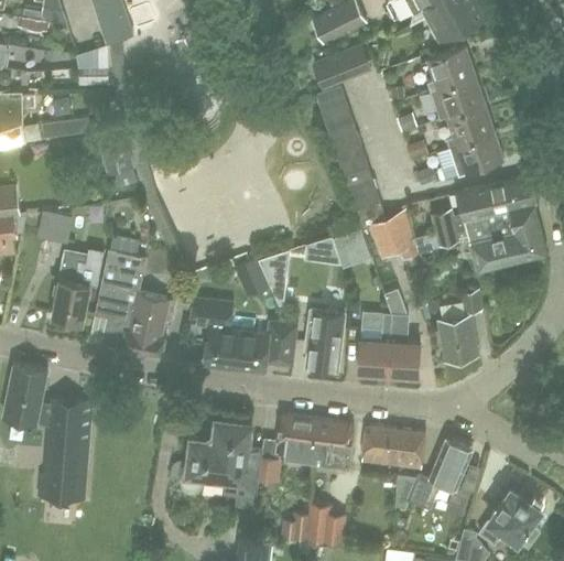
[(22,15),(43,20),(68,24),(60,0),(34,0),(34,1),(44,2),(42,10),(24,8),(22,15)]
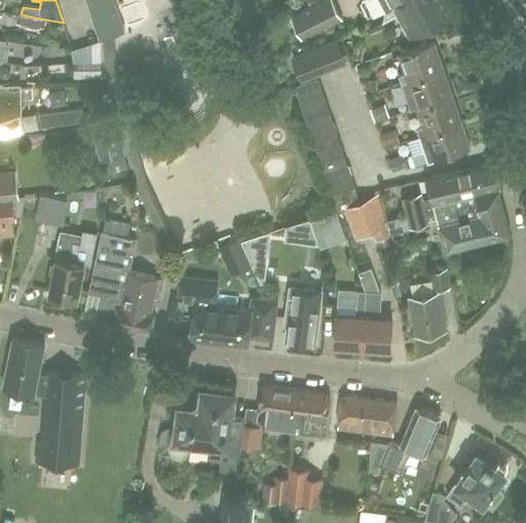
[(92,19),(117,10),(113,0),(107,0),(88,6),(92,19)]
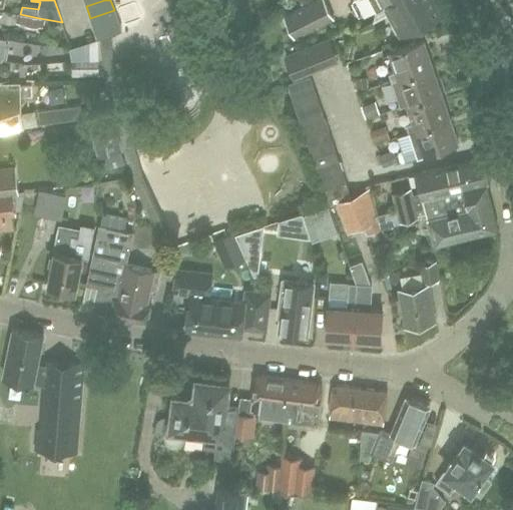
[(296,41),(335,20),(324,0),(317,0),(283,17),(296,41)]
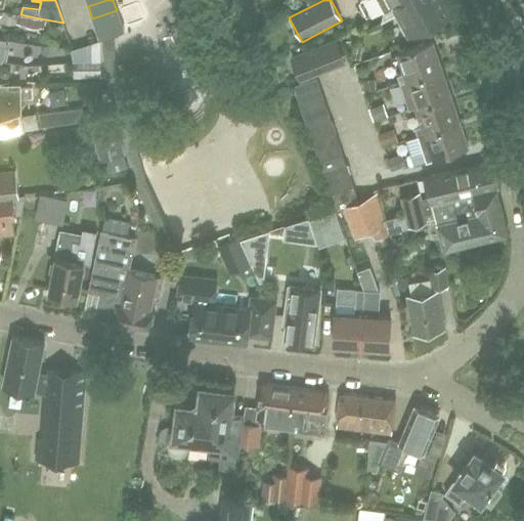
[(376,0),(383,13),(392,8),(397,17),(409,10),(407,6),(410,4),(408,0),(376,0)]
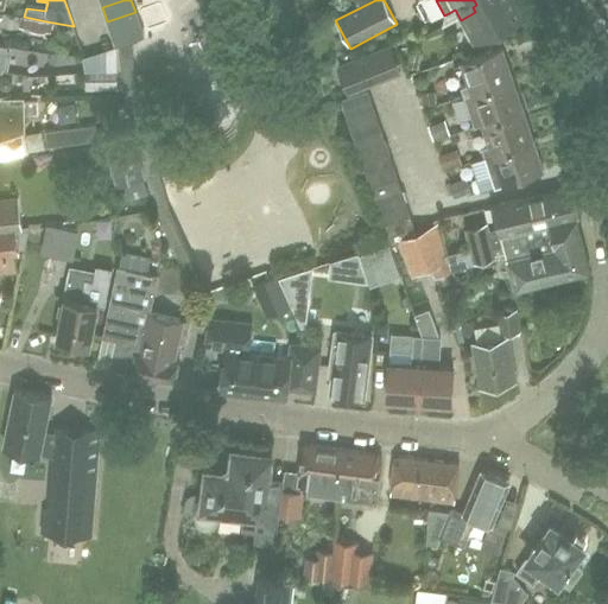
[(513,0),(474,0),(476,5),(473,7),(475,12),(461,20),(474,45),(495,33),(500,35),(511,30),(513,25),(524,19),(513,0)]
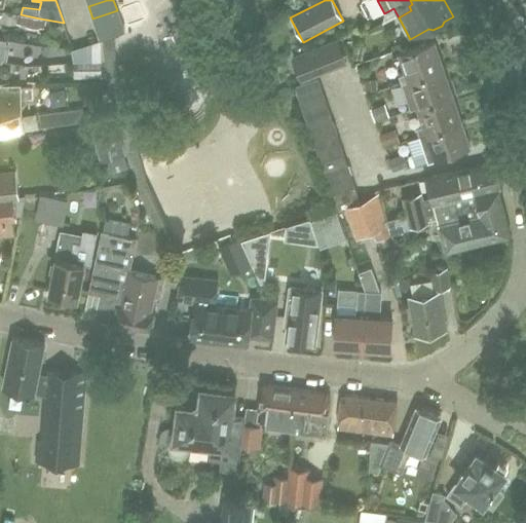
[(96,30),(120,22),(117,10),(92,19),(96,30)]
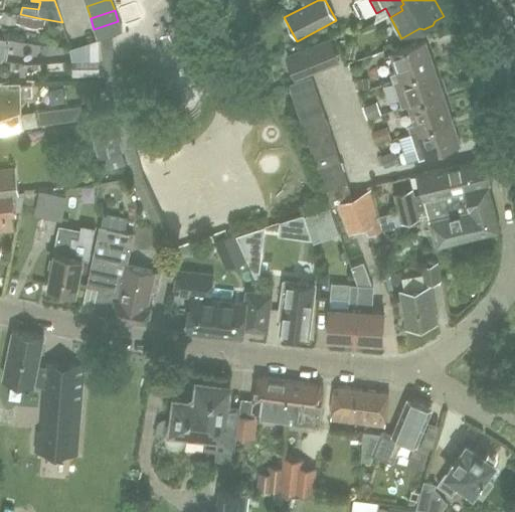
[(37,29),(39,18),(20,14),(17,14),(15,23),(24,25),(24,26),(37,29)]
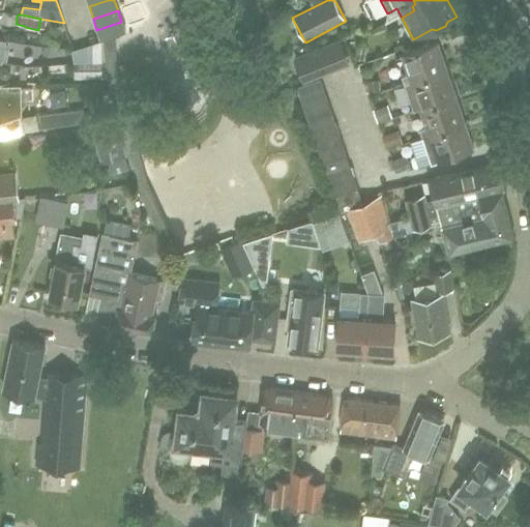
[(121,22),(96,30),(99,41),(125,33),(121,22)]
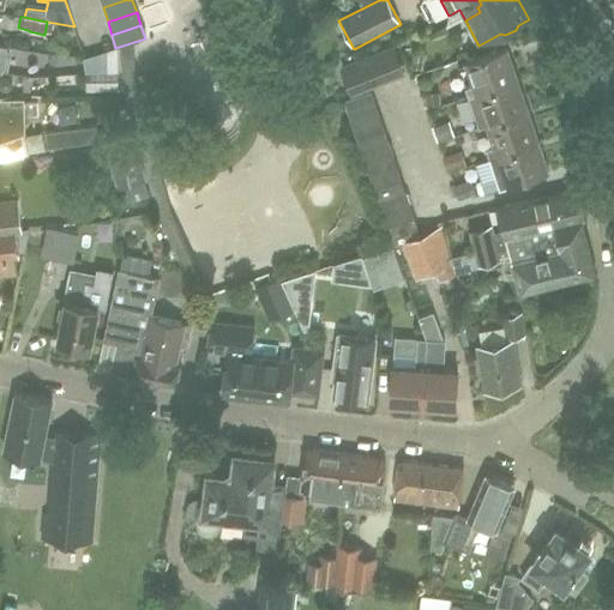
[(351,96),(404,74),(393,46),(339,66),(351,96)]
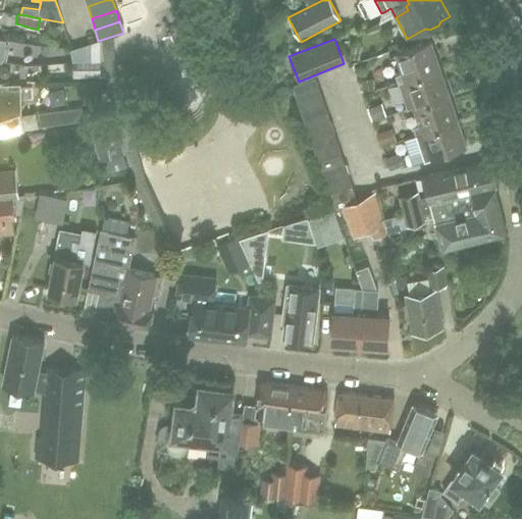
[(431,43),(396,55),(403,74),(396,76),(398,85),(405,83),(405,82),(440,69),(431,43)]
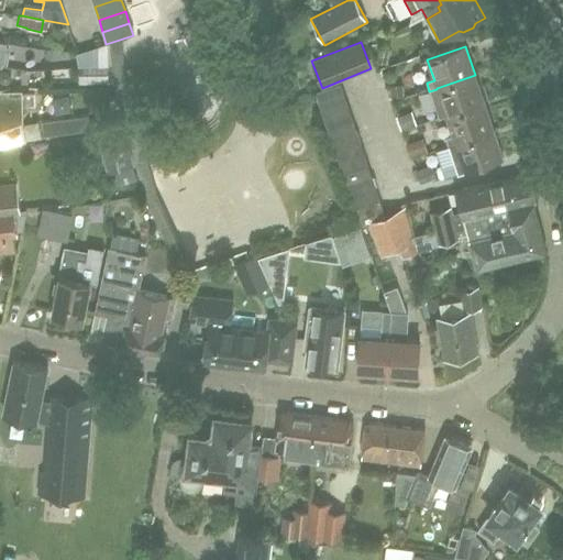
[(46,52),(46,62),(57,63),(58,54),(46,52)]
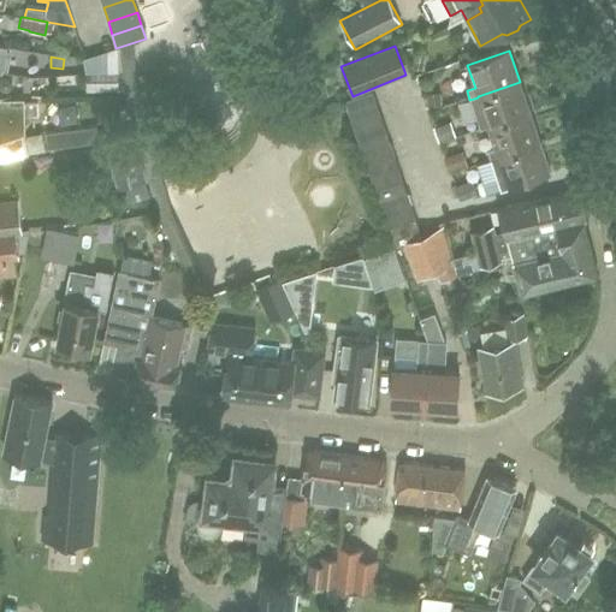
[(119,76),(104,77),(104,93),(119,91),(119,76)]
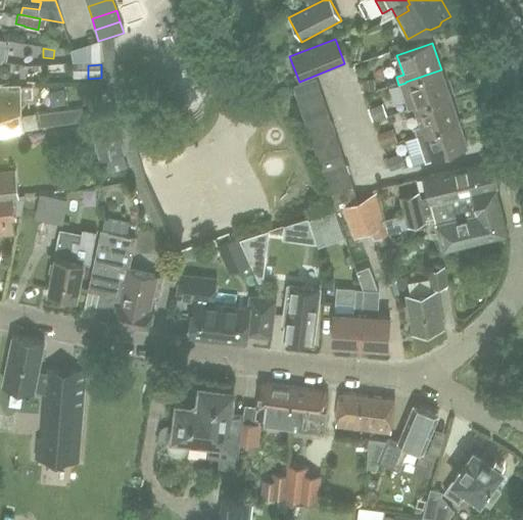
[(88,79),(88,65),(73,65),(74,79),(88,79)]
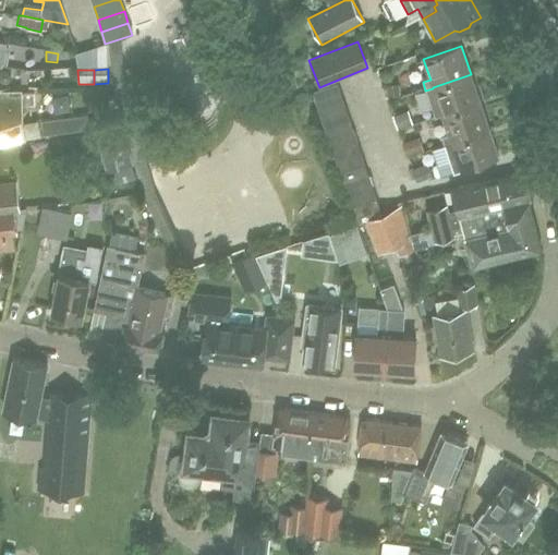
[(443,116),(481,103),(471,74),(433,87),(433,88),(439,108),(433,110),(436,119),(443,117),(443,116)]
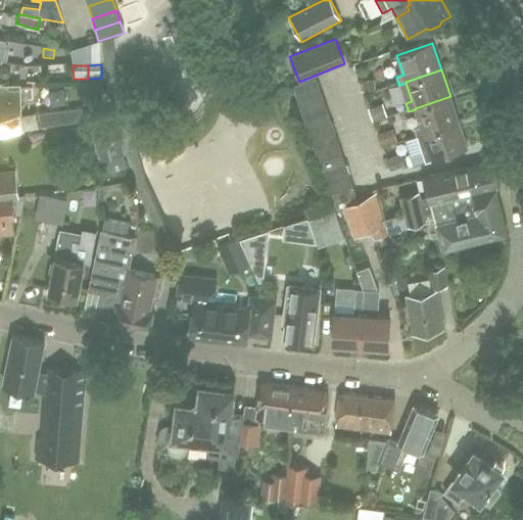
[(297,99),(321,91),(317,81),(293,88),(297,99)]
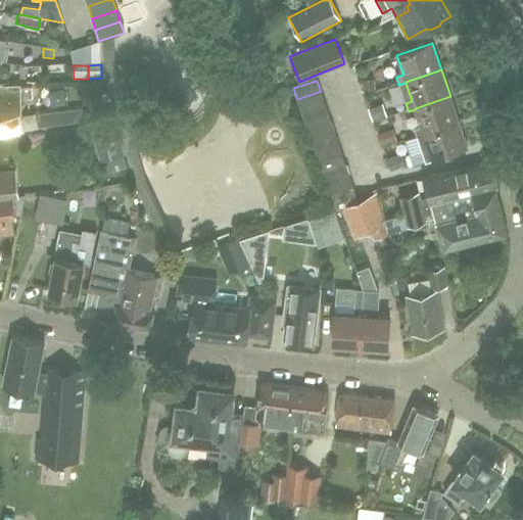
[(20,88),(20,86),(0,86),(0,122),(21,114),(21,100),(33,100),(32,88),(20,88)]
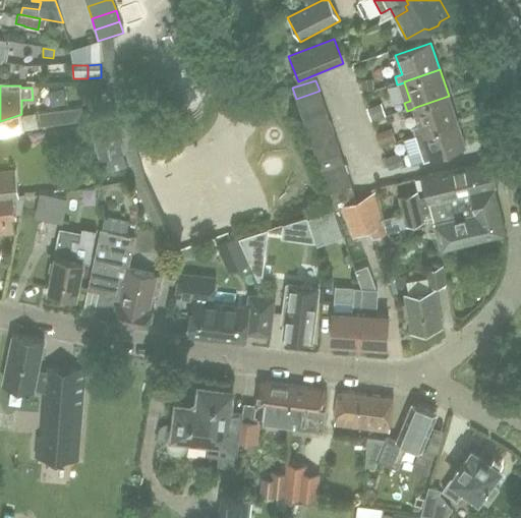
[(299,109),(323,101),(320,91),(296,99),(299,109)]
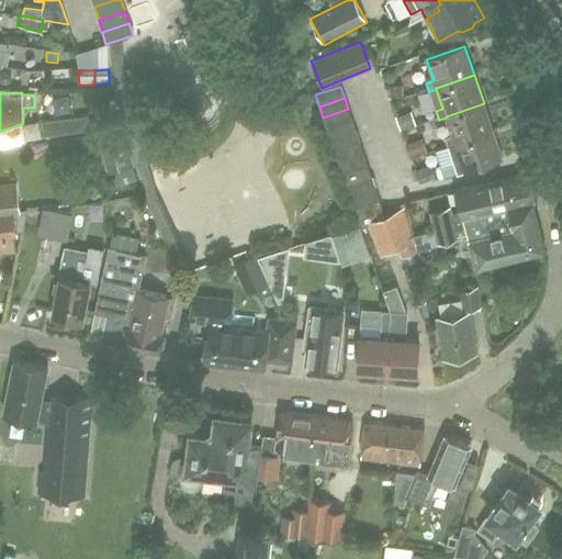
[(454,144),(493,131),(484,103),(446,116),(446,118),(452,136),(445,138),(448,148),(454,145),(454,144)]
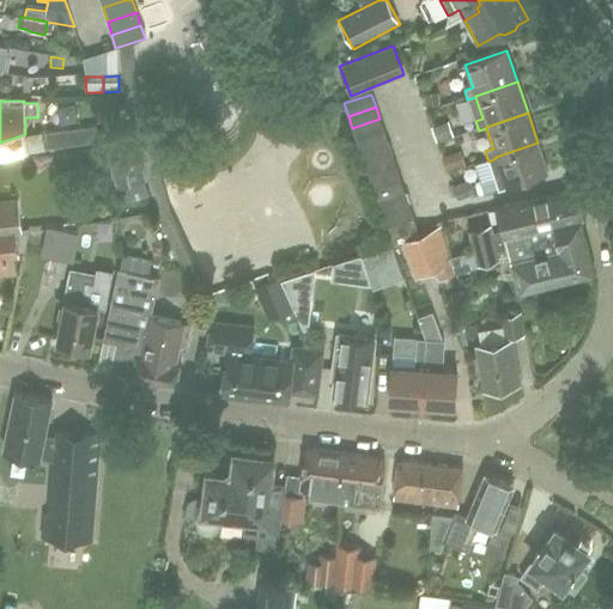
[(356,140),(383,131),(380,119),(352,128),(356,140)]
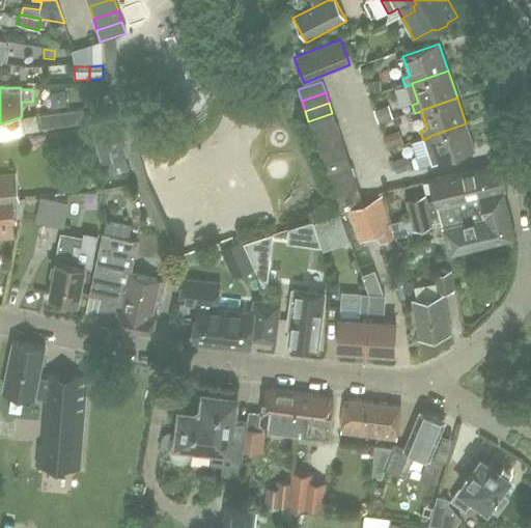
[(42,130),(86,123),(84,110),(39,115),(42,130)]
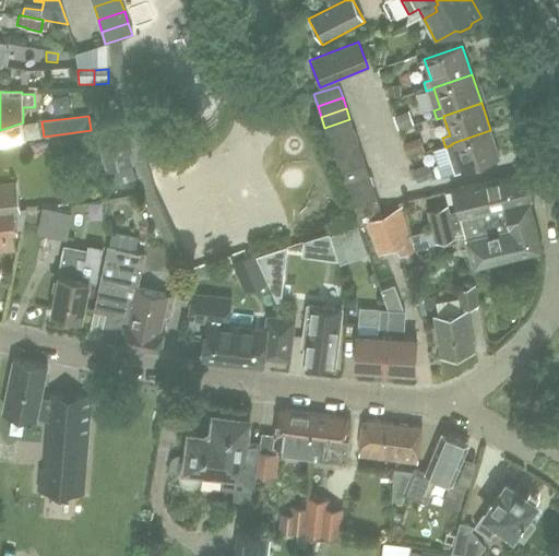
[(329,140),(354,131),(349,119),(324,128),(329,140)]
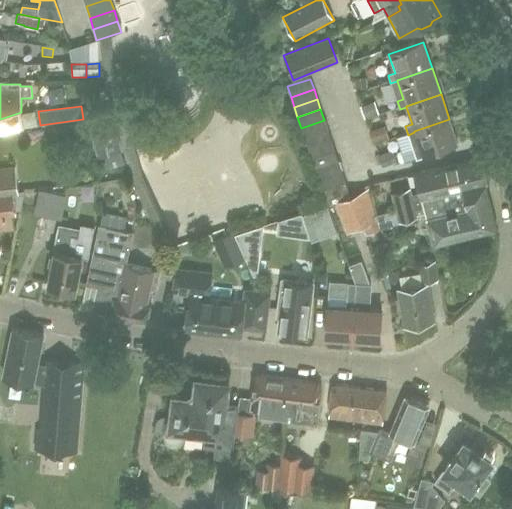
[(415,133),(408,135),(417,160),(458,146),(449,119),(414,131),(415,133)]
